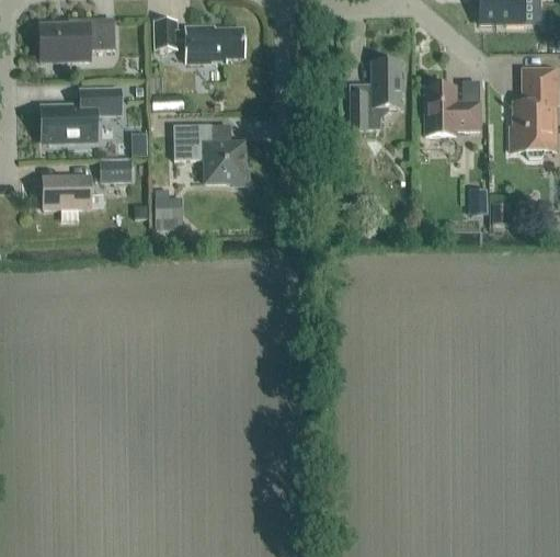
[(478,0),(479,6),(480,6),(480,22),(523,22),(522,0),(478,0)]
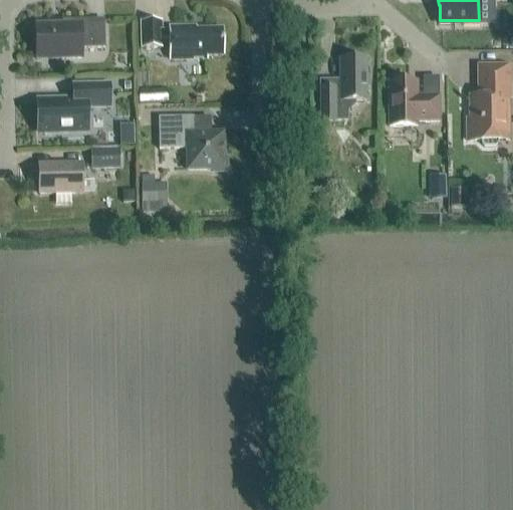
[(62,21),(36,21),(37,56),(38,56),(41,55),(41,52),(61,52),(61,56),(82,55),(82,45),(105,45),(104,18),(89,18),(89,16),(62,17),(62,21)]
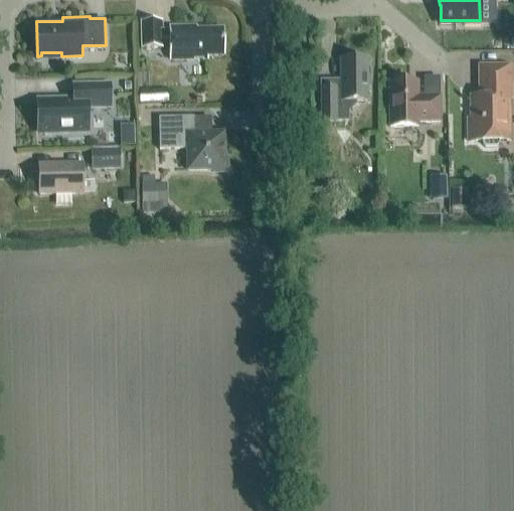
[(196,23),(170,23),(170,27),(162,27),(162,18),(142,18),(142,44),(162,44),(162,35),(170,35),(171,56),(207,55),(207,52),(223,52),(223,25),(196,26),(196,23)]
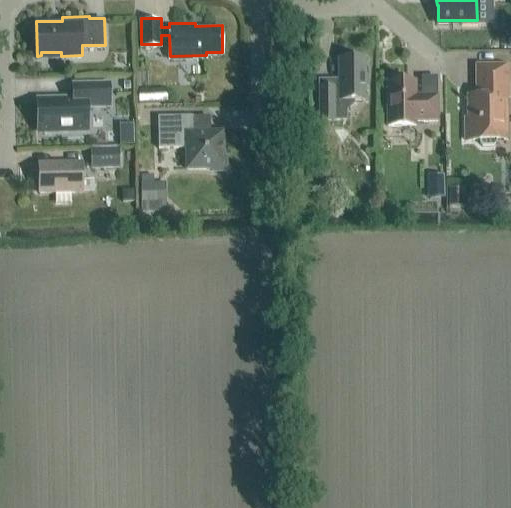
[(365,56),(339,56),(339,77),(340,77),(333,84),(333,83),(332,84),(320,84),(320,118),(347,117),(347,97),(365,97),(365,84),(368,84),(367,73),(365,73),(365,56)]
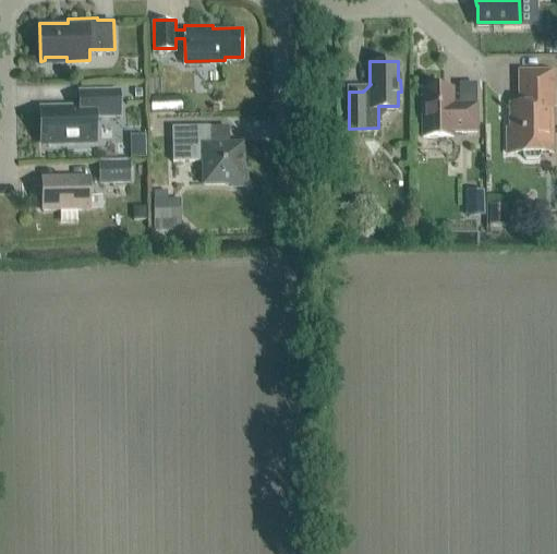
[(541,153),(541,149),(552,149),(552,130),(551,103),(555,103),(555,69),(520,69),(520,101),(512,101),(512,125),(508,125),(508,149),(523,149),(523,154),(527,156),(537,156),(541,153)]
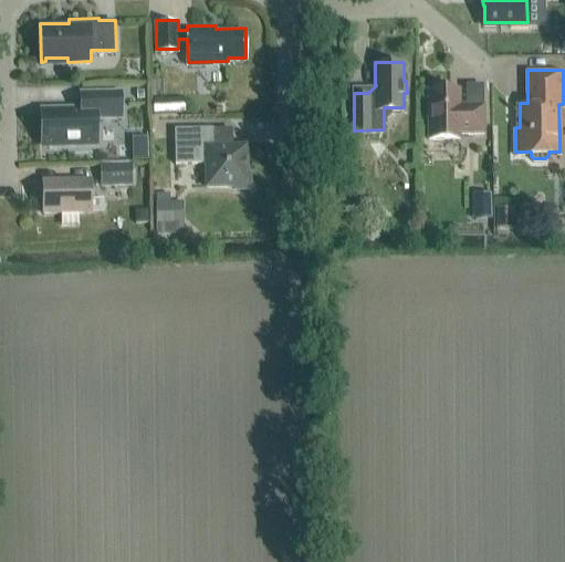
[(484,131),(484,103),(467,103),(467,106),(460,106),(460,87),(446,87),(445,84),(435,84),(433,87),(428,87),(429,136),(460,135),(460,131),(484,131)]
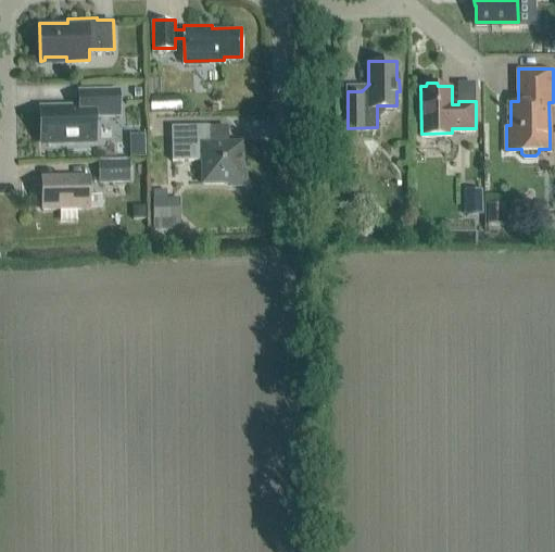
[(47,105),(47,140),(95,139),(93,113),(120,112),(118,88),(79,88),(80,104),(47,105)]
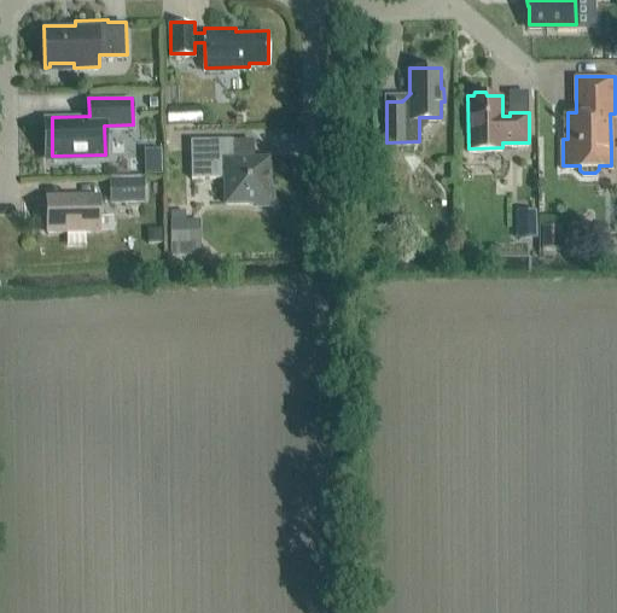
[(256,203),(272,202),(272,187),(269,187),(268,156),(230,157),(230,136),(191,138),(192,175),(226,175),(226,200),(256,200),(256,203)]
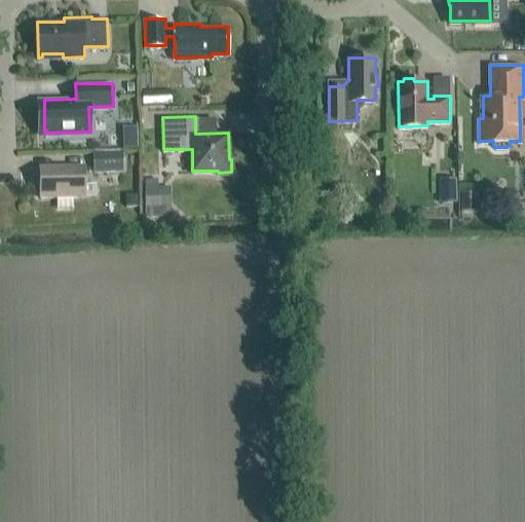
[(122,149),(94,149),(95,170),(123,170),(122,149)]
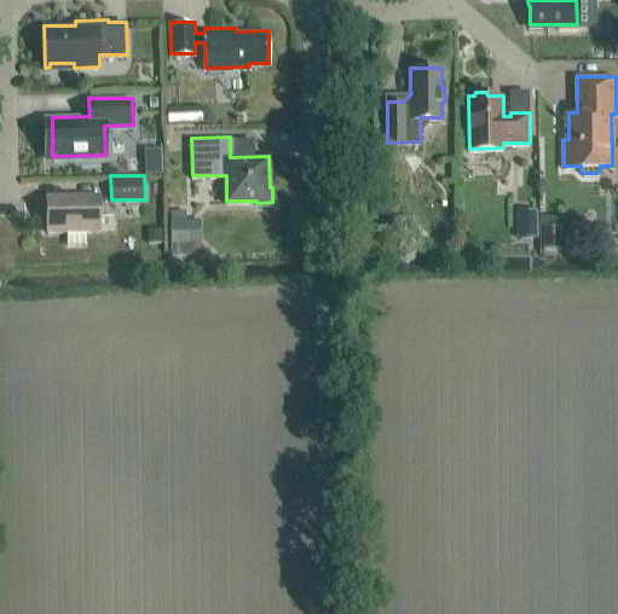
[(98,192),(47,193),(48,230),(68,230),(68,243),(86,243),(86,230),(99,229),(114,229),(114,214),(99,214),(98,192)]
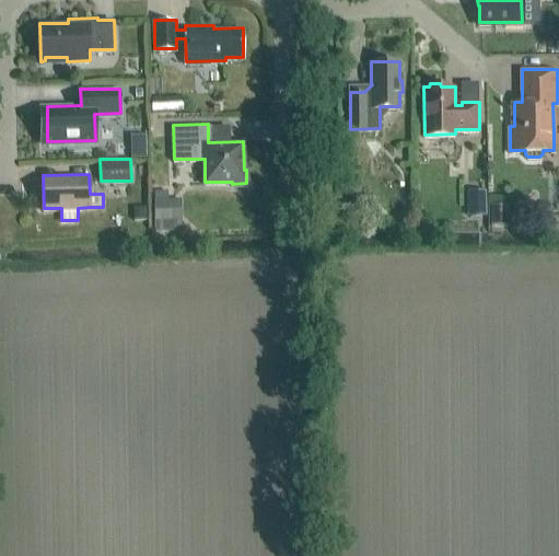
[(487,201),(487,187),(467,188),(467,201),(487,201)]
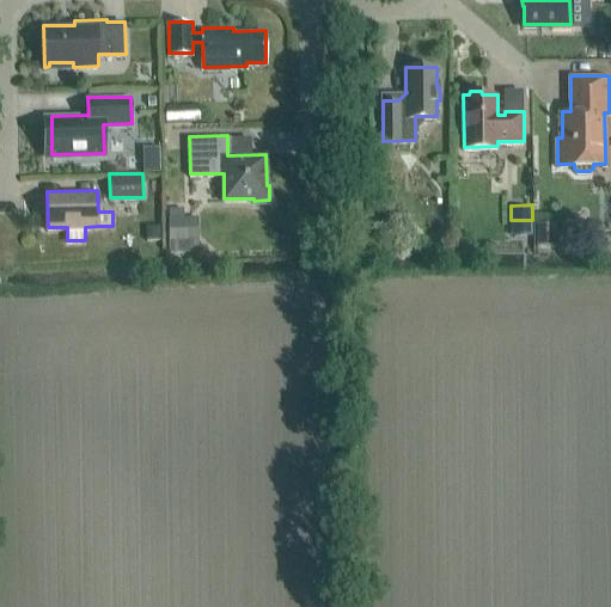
[(556,244),(556,230),(556,221),(537,221),(537,245),(556,244)]
